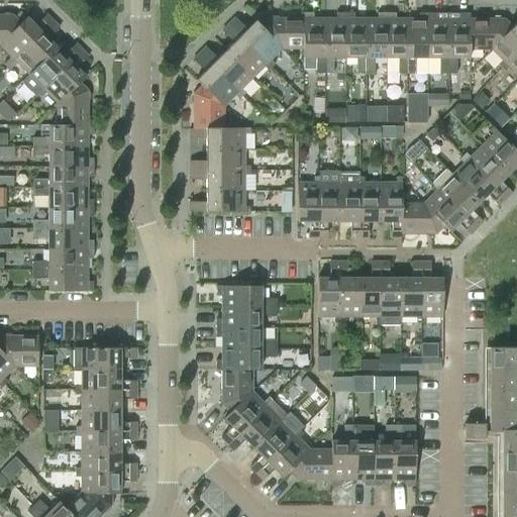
[(302,13),(302,19),(303,19),(303,49),(302,49),(302,58),(315,58),(315,74),(323,74),(323,19),(312,19),(312,13),(302,13)]
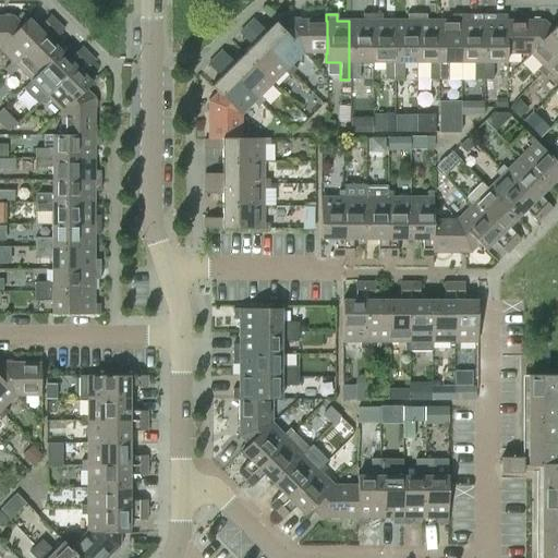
[(362,21),(349,21),(349,80),(359,80),(359,62),(372,62),(372,14),(362,14),(362,21)]
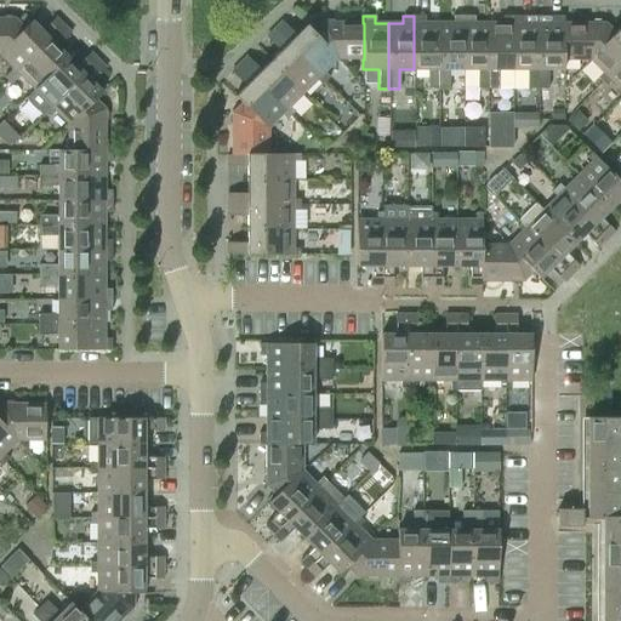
[(425,16),(414,16),(414,69),(427,69),(427,89),(438,89),(438,23),(425,23),(425,16)]
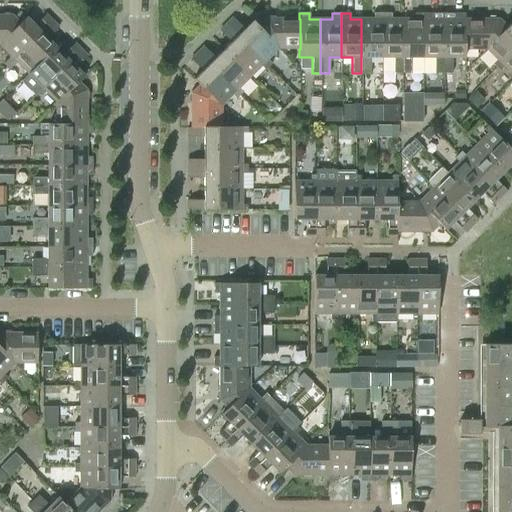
[(372,19),(361,19),(361,73),(370,73),(370,57),(381,57),(382,13),(372,13),(372,19)]
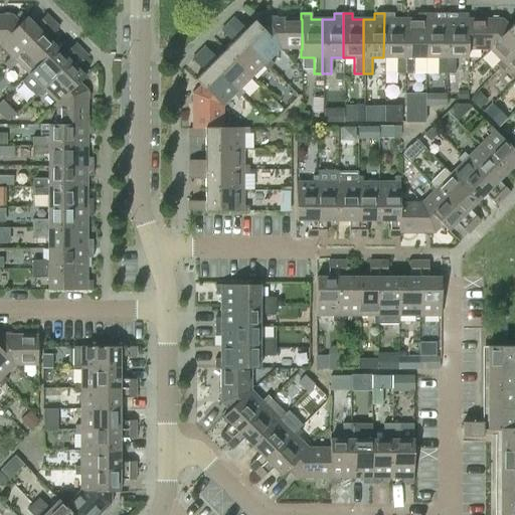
[(395,73),(404,73),(404,19),(393,19),(393,13),(384,13),(383,57),(395,57),(395,73)]
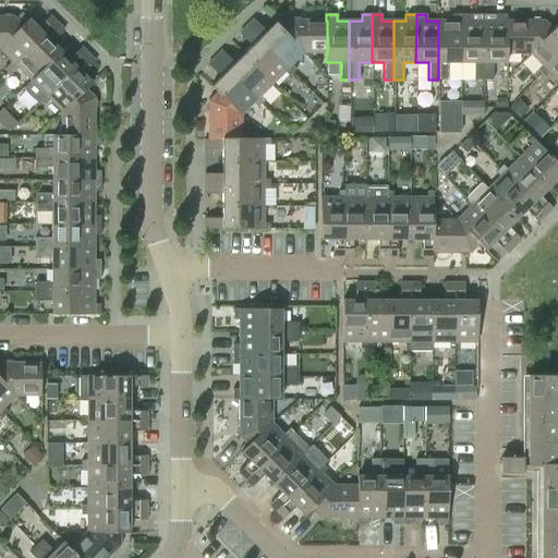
[(447,62),(460,62),(460,14),(450,14),(450,21),(438,21),(438,80),(447,80),(447,62)]
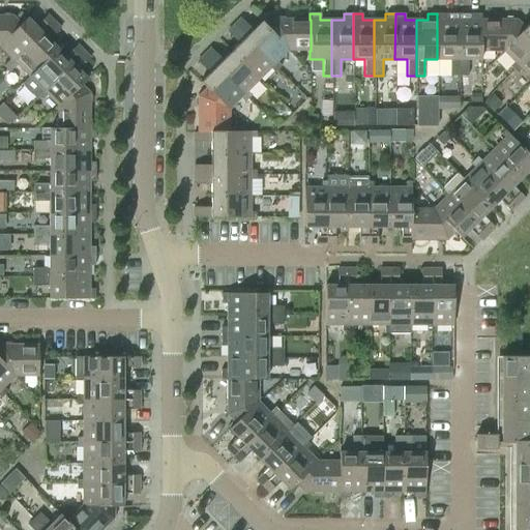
[(449,76),(459,76),(459,20),(446,20),(446,13),(437,13),(437,59),(449,59),(449,76)]
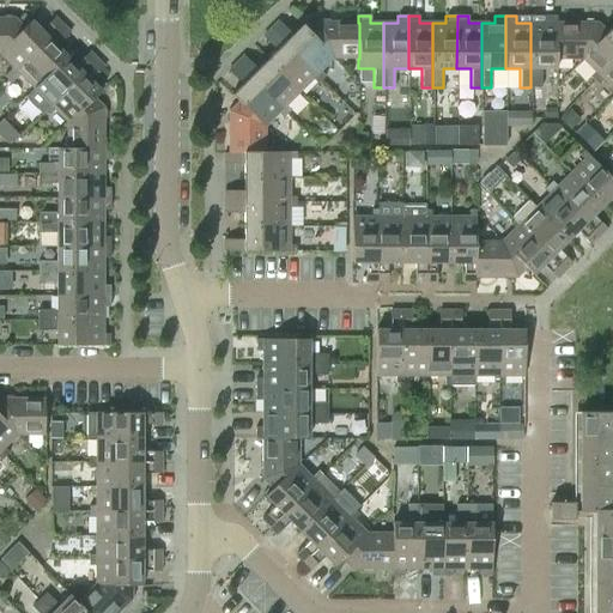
[(544,23),(530,23),(530,87),(540,87),(540,68),(556,68),(556,59),(554,59),(554,23),(556,23),(556,16),(544,16),(544,23)]
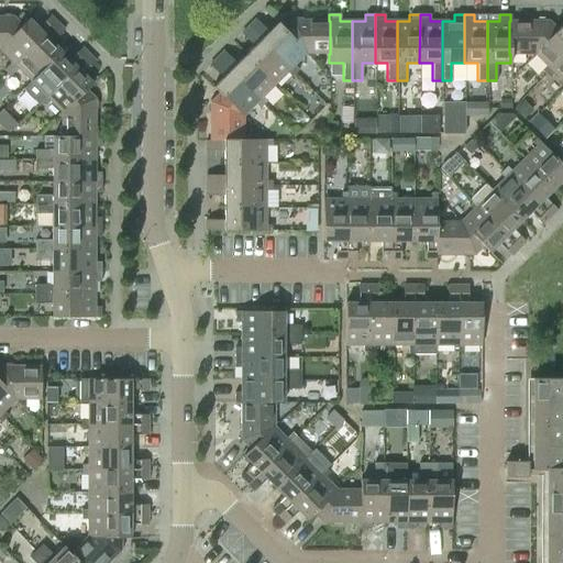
[(0,47),(22,26),(21,25),(12,17),(0,17),(0,47)]
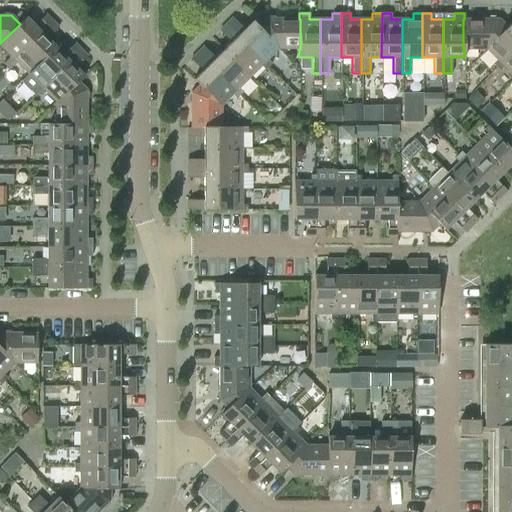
[(5,67),(9,64),(51,21),(45,15),(33,26),(25,17),(19,23),(20,24),(0,43),(0,46),(10,56),(2,64),(5,67)]
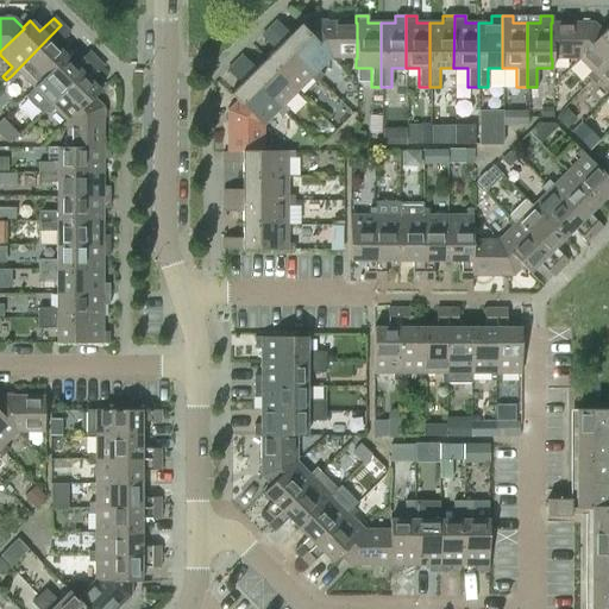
[(330,58),(331,58),(306,32),(299,25),(289,35),(276,22),(268,29),(318,80),(322,76),(316,71),(330,58)]
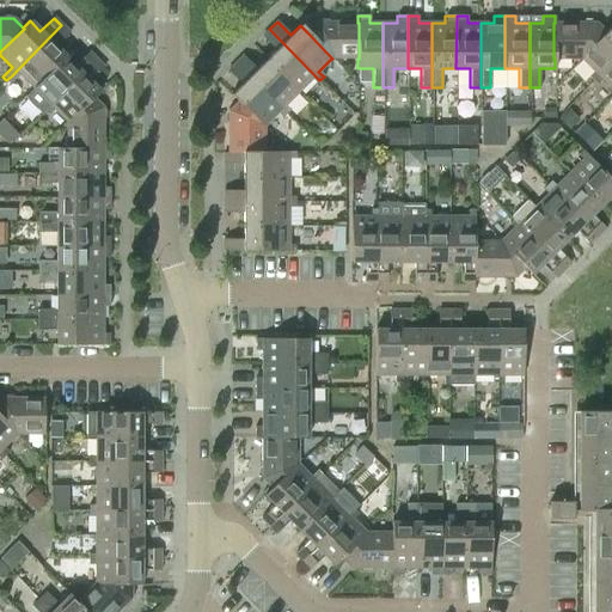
[(317,23),(307,32),(332,59),(357,59),(359,59),(359,23),(357,23),(317,23)]
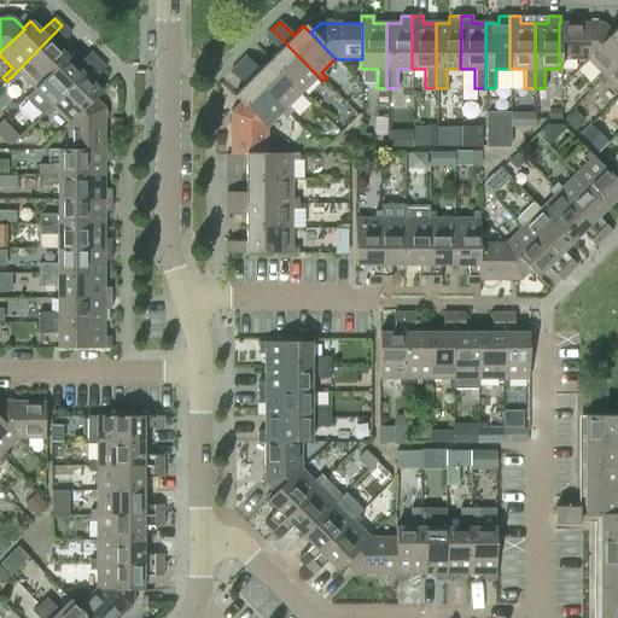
[(601,23),(560,23),(559,23),(559,59),(560,59),(586,59),(611,34),(611,33),(601,23)]
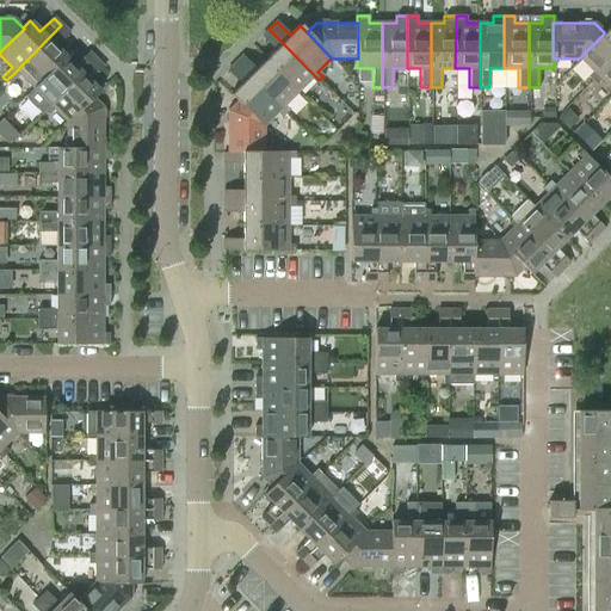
[(65,56),(55,47),(69,34),(61,25),(11,76),(6,80),(11,84),(19,74),(32,88),(65,56)]
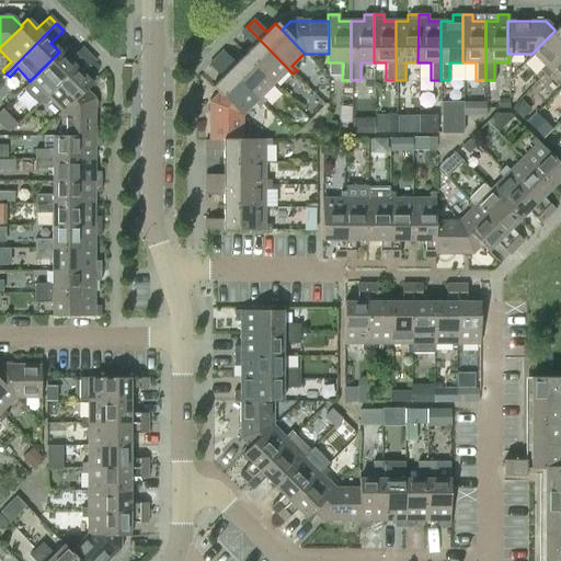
[(539,70),(542,73),(560,55),(560,23),(554,30),(554,31),(531,54),(533,54),(544,66),(539,70)]
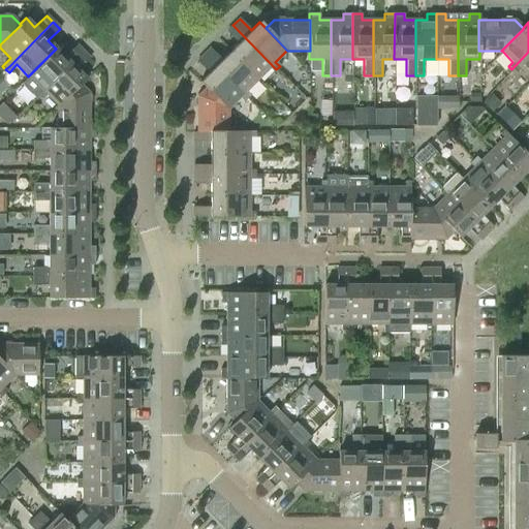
[(276,69),(232,25),(226,32),(238,43),(229,52),(257,80),(269,68),(273,72),(276,69)]
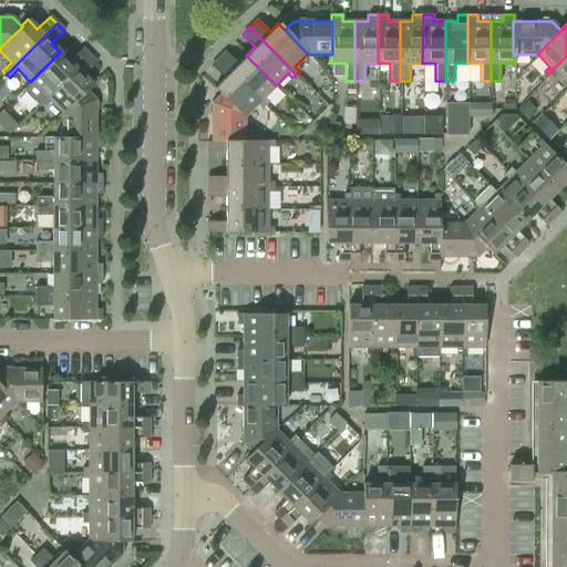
[(38,99),(41,103),(89,55),(82,49),(69,61),(60,52),(30,82),(42,94),(38,99)]
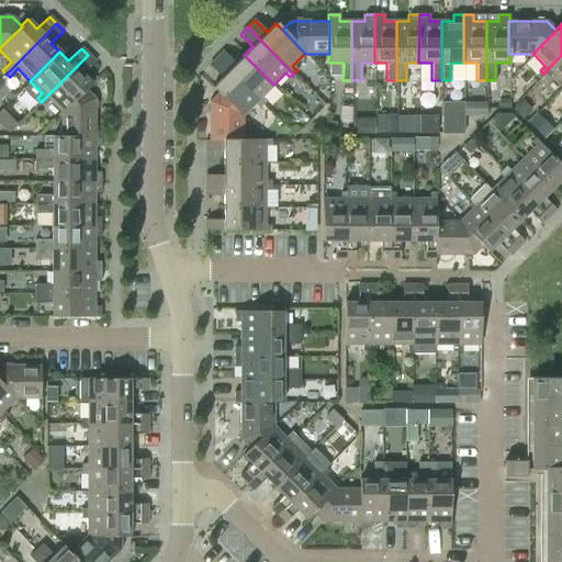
[(261,97),(273,85),(244,55),(235,64),(223,52),(215,58),(262,105),(266,102),(261,97)]
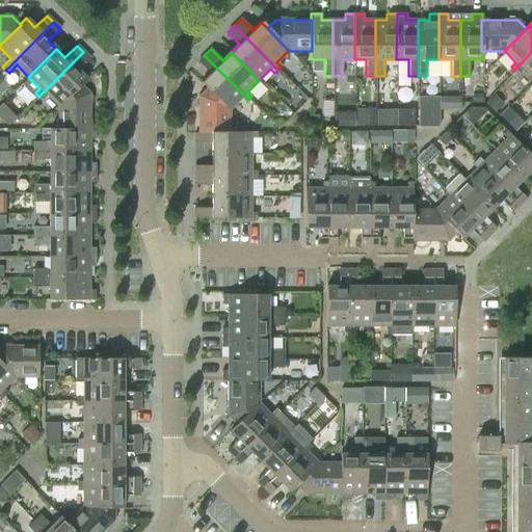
[(58,106),(58,107),(80,85),(81,85),(87,79),(78,71),(89,58),(83,52),(38,97),(42,100),(47,95),(58,106)]
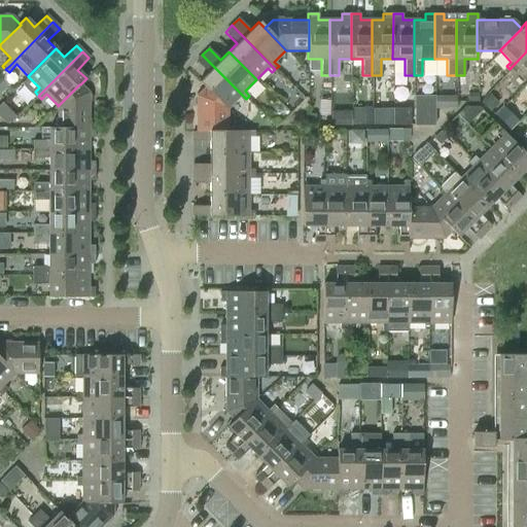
[(518,68),(526,77),(526,51),(510,69),(513,73),(518,68)]
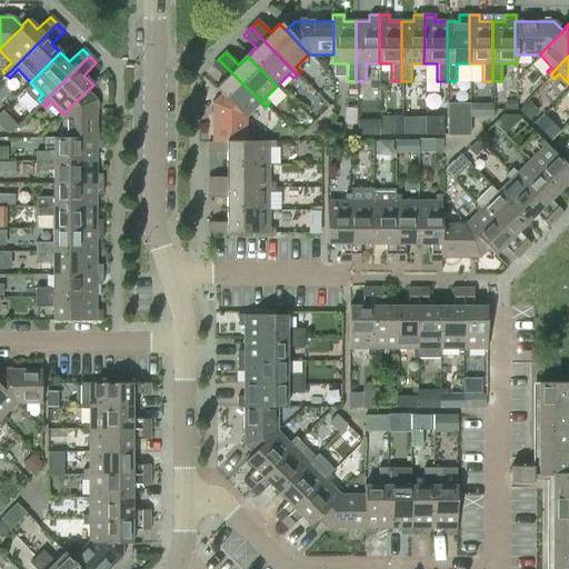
[(266,107),(218,59),(211,66),(223,79),(215,88),(220,95),(221,95),(245,118),(257,106),(262,110),(266,107)]
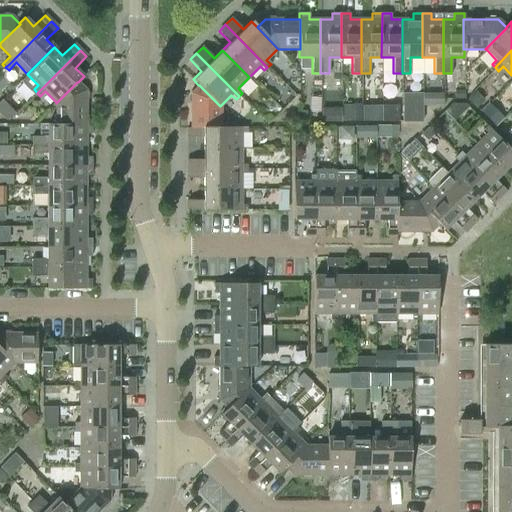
[(56,103),(56,124),(56,125),(85,125),(85,124),(85,90),(78,82),(77,82),(56,103)]
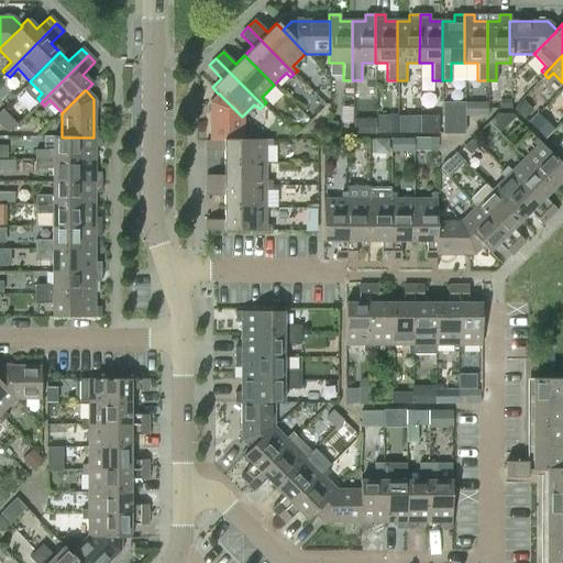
[(210,102),(210,141),(242,141),(242,140),(242,117),(219,94),(218,94),(210,102)]
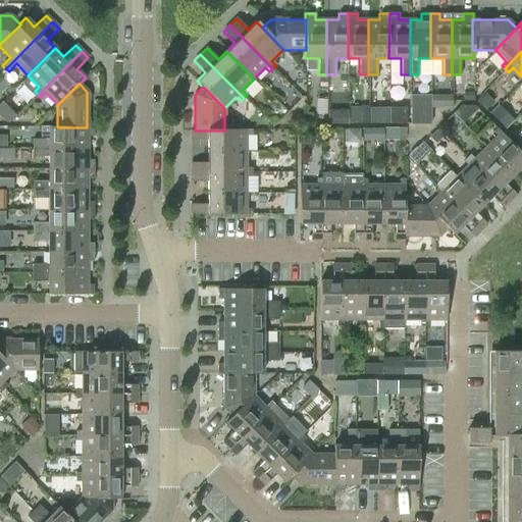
[(0,116),(5,122),(9,122),(15,115),(2,101),(0,102),(0,116)]
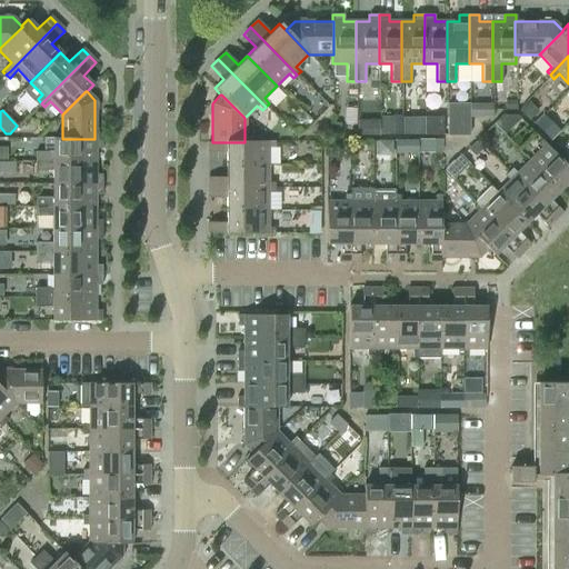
[(533,123),(551,140),(560,130),(543,113),(533,123)]
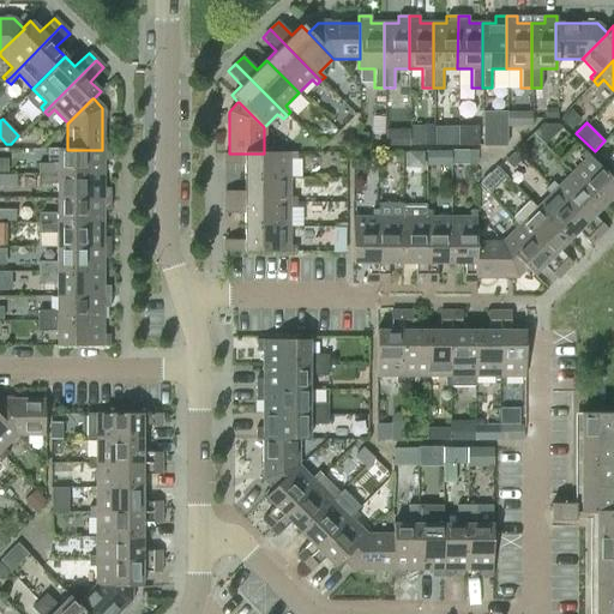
[(542,125),(552,136),(560,127),(559,125),(542,125)]
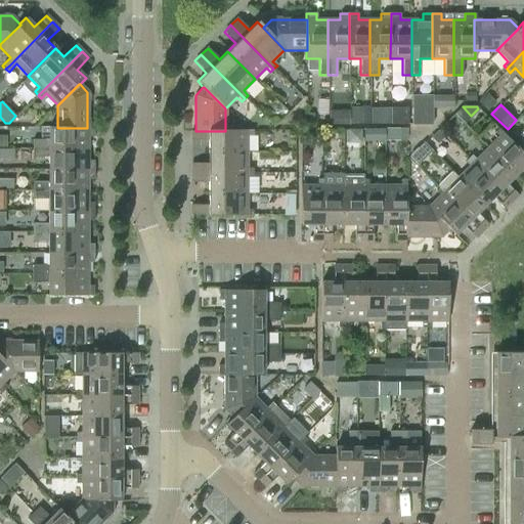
[(391,125),(407,125),(407,107),(391,107),(391,125)]
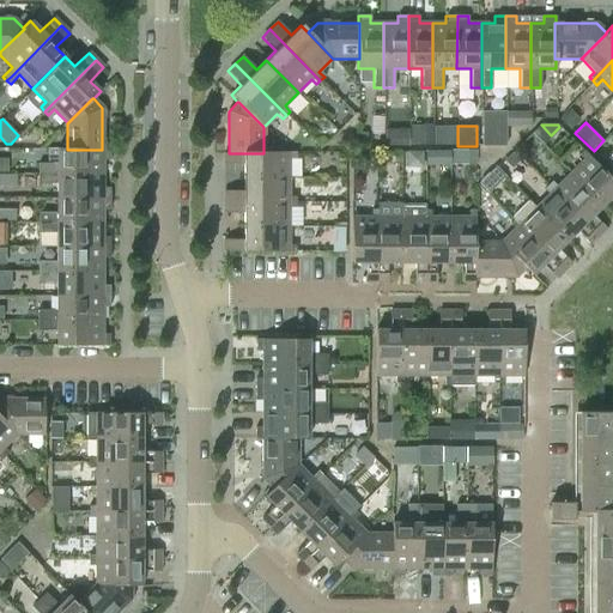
[(37,164),(37,174),(102,174),(102,161),(109,161),(109,149),(102,149),(102,150),(67,150),(67,149),(56,149),(56,164),(37,164)]
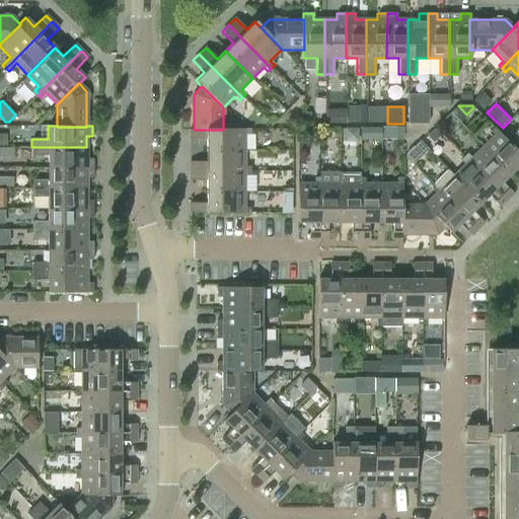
[(483,147),(510,174),(518,166),(518,153),(493,128),(489,131),(494,136),(483,147)]
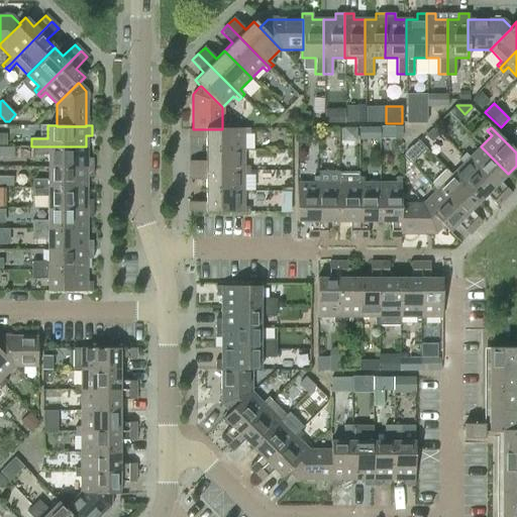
[(249,128),(222,128),(222,129),(193,129),(189,129),(189,138),(205,138),(204,149),(243,149),(243,134),(249,134),(249,128)]
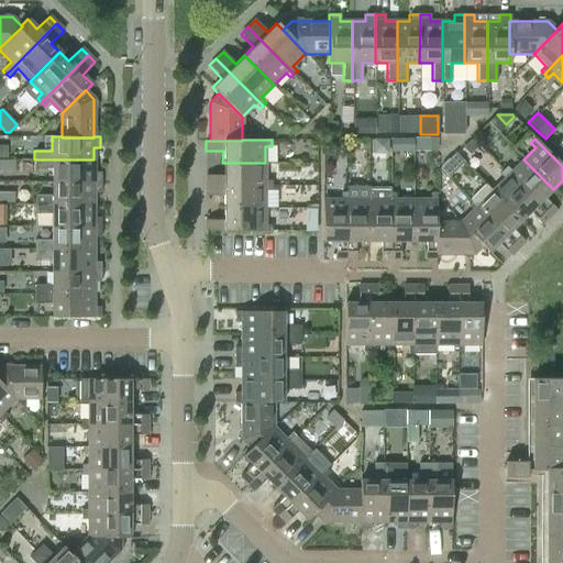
[(52,169),(52,183),(100,183),(100,173),(94,173),(94,159),(34,159),(34,169),(52,169)]
